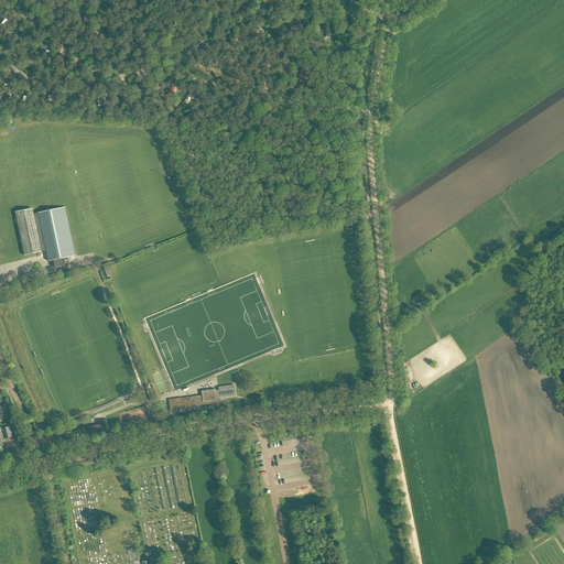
[(353,22),(353,12),(346,12),(346,18),(344,17),(344,21),(353,22)]
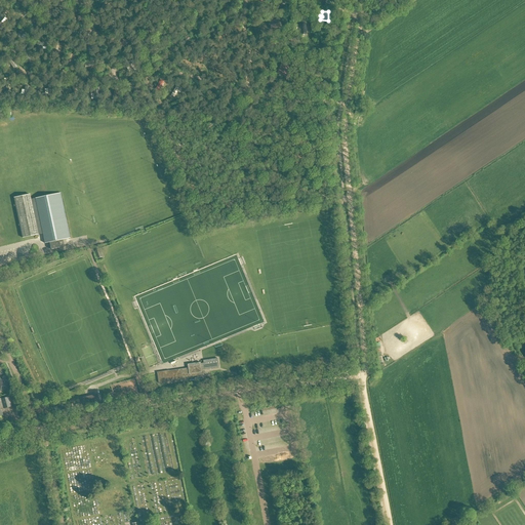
[(86,22),(84,12),(80,13),(80,16),(77,16),(78,22),(81,21),(82,23),(86,22)]
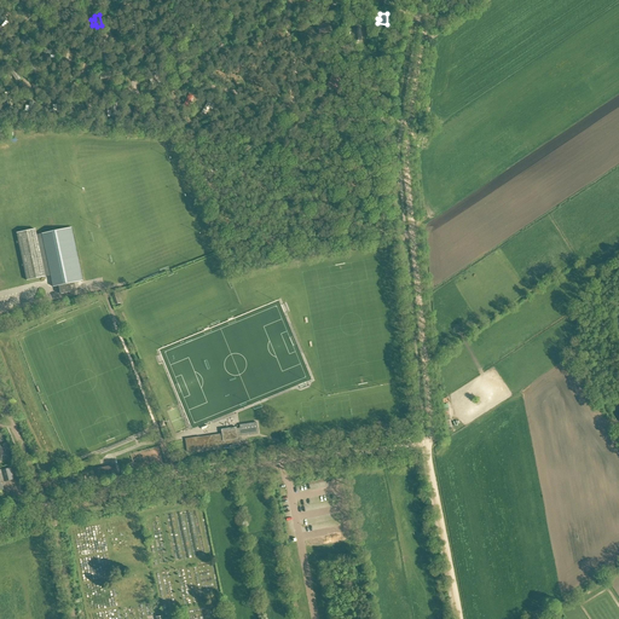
[(41,16),(32,23),(34,27),(44,19),(41,16)]
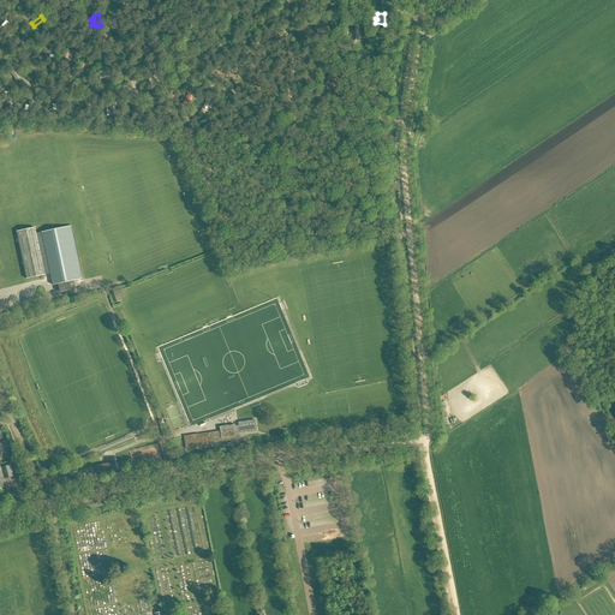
[(326,24),(326,23),(314,25),(316,35),(327,33),(327,35),(329,34),(330,34),(330,33),(330,31),(329,27),(328,27),(328,24),(326,24)]
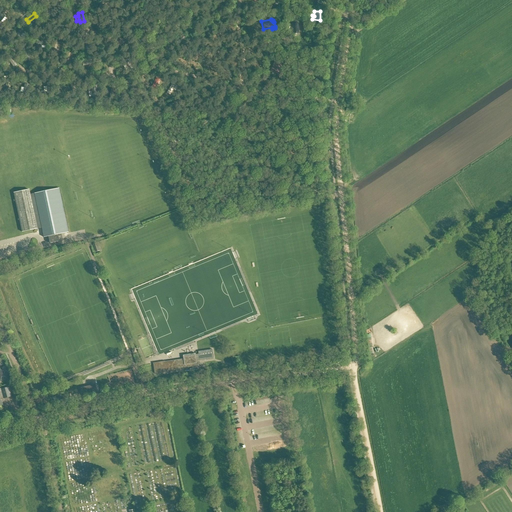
[(86,33),(93,31),(91,26),(80,31),(82,35),(83,34),(84,37),(88,36),(86,33)]
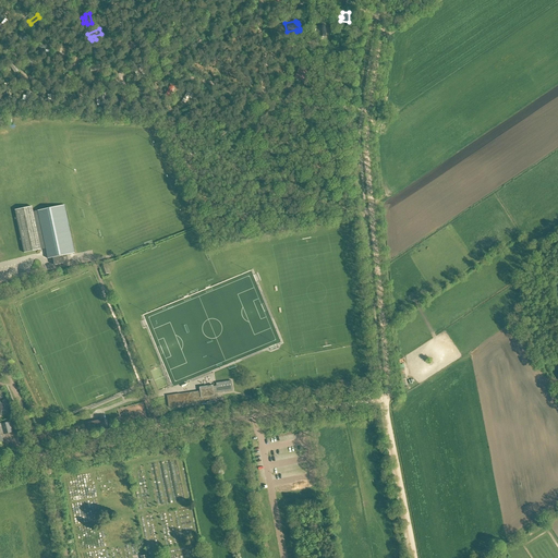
[(22,31),(20,34),(31,39),(33,36),(22,31)]
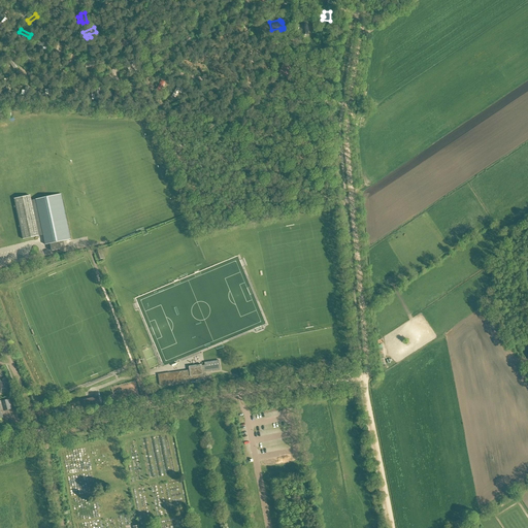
[(130,42),(121,38),(119,42),(123,44),(122,46),(125,47),(126,45),(128,46),(130,42)]
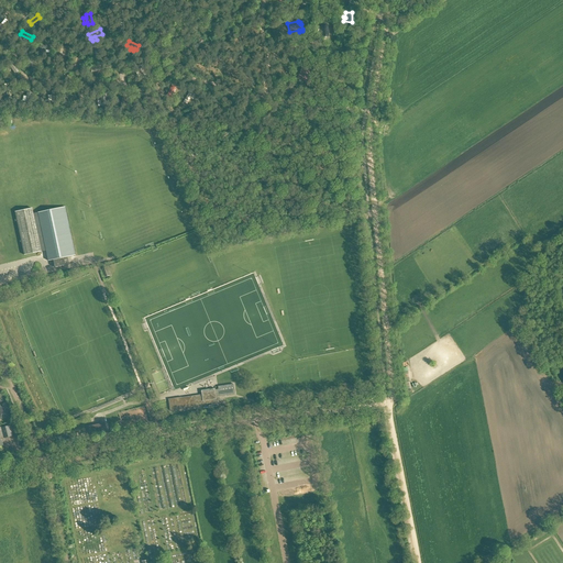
[(94,46),(95,52),(95,55),(101,55),(100,51),(108,51),(107,45),(94,46)]
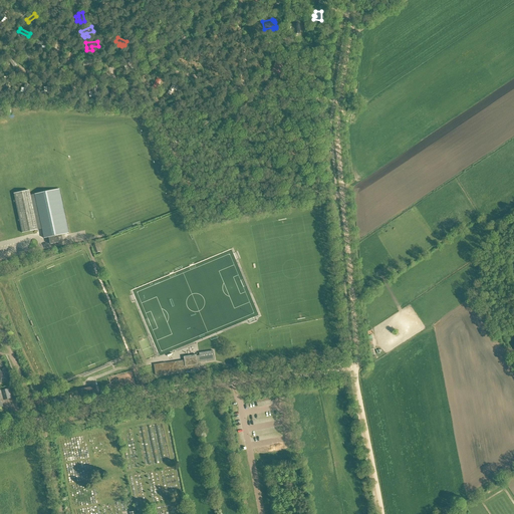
[(14,68),(17,65),(11,56),(8,58),(14,68)]
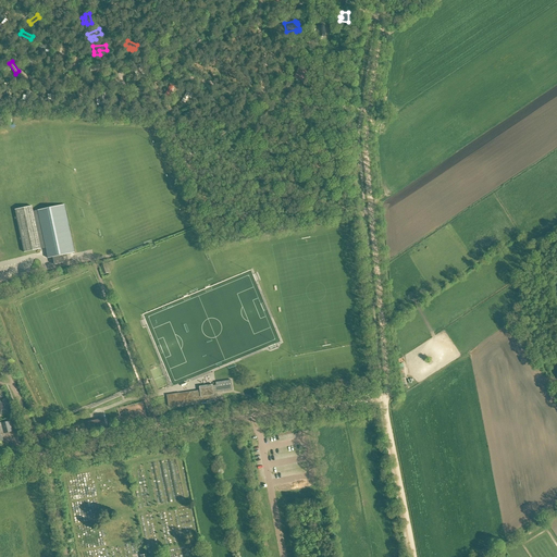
[(298,66),(294,76),(294,77),(302,81),(308,69),(299,64),(298,66)]
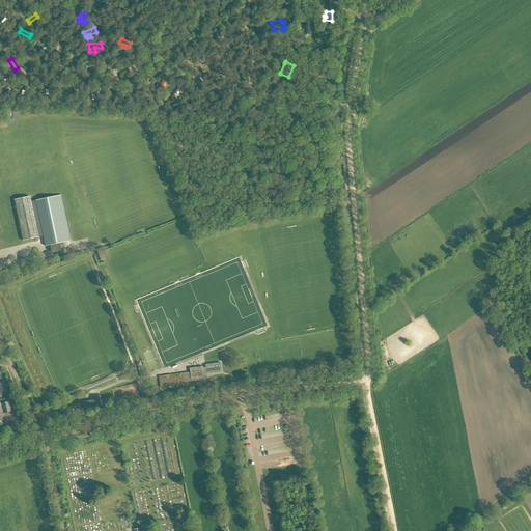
[(136,74),(138,73),(133,62),(130,64),(131,65),(128,66),(131,73),(134,72),(136,74)]
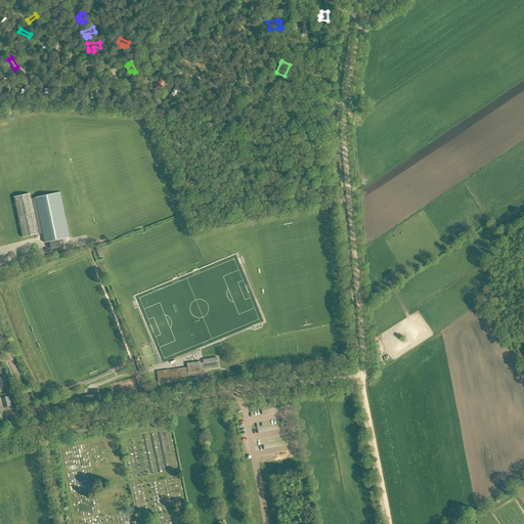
[(148,89),(153,86),(145,78),(141,80),(148,89)]
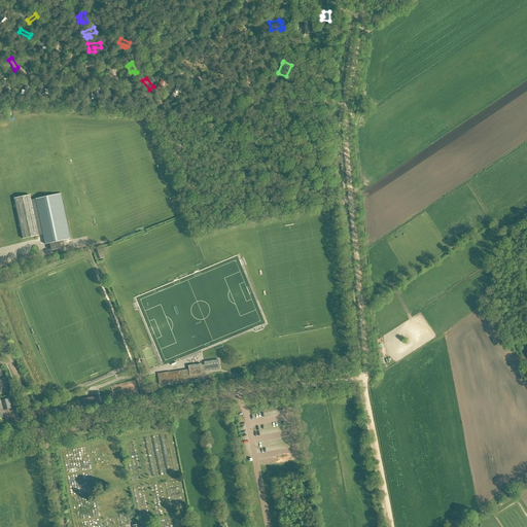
[(155,91),(160,92),(165,81),(160,80),(155,91)]
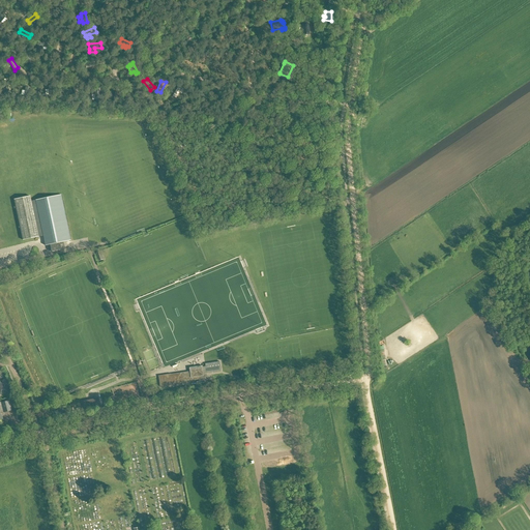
[(184,90),(181,89),(178,87),(172,96),(176,98),(179,93),(181,94),(184,90)]
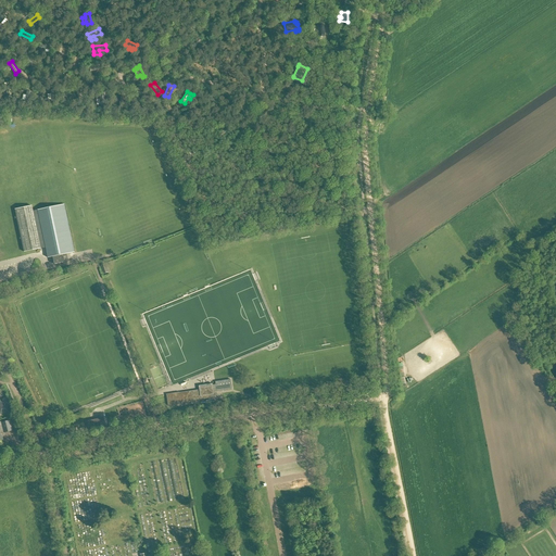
[(104,93),(99,95),(100,100),(97,100),(97,106),(101,105),(105,104),(104,93)]
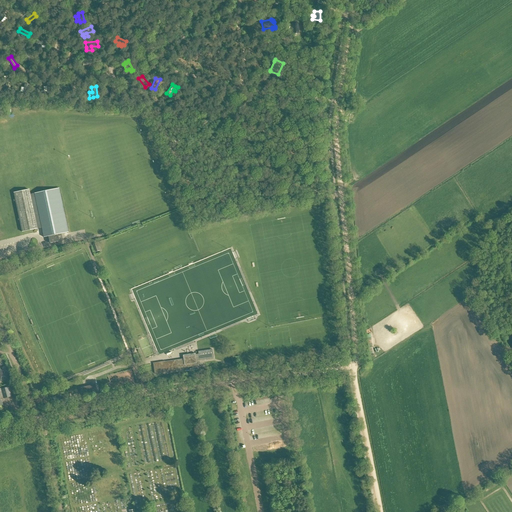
[(112,87),(111,92),(108,92),(107,96),(110,96),(110,98),(114,99),(116,87),(112,87)]
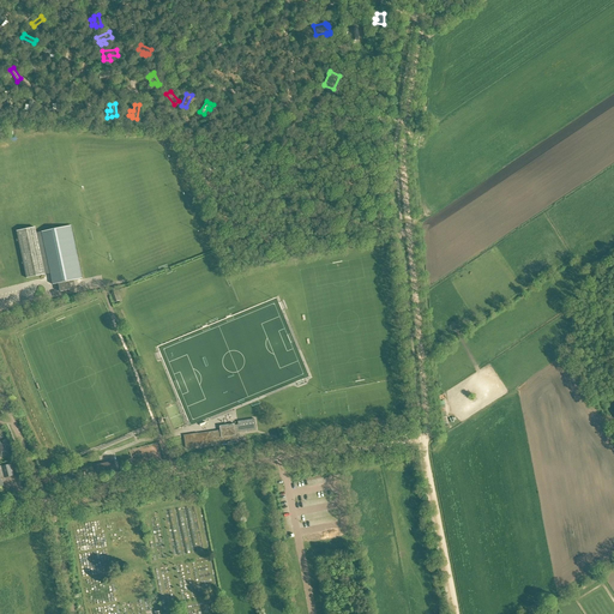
[(74,289),(73,281),(82,278),(71,226),(36,233),(35,228),(17,232),(26,278),(50,274),(53,286),(58,284),(60,292),(74,289)]
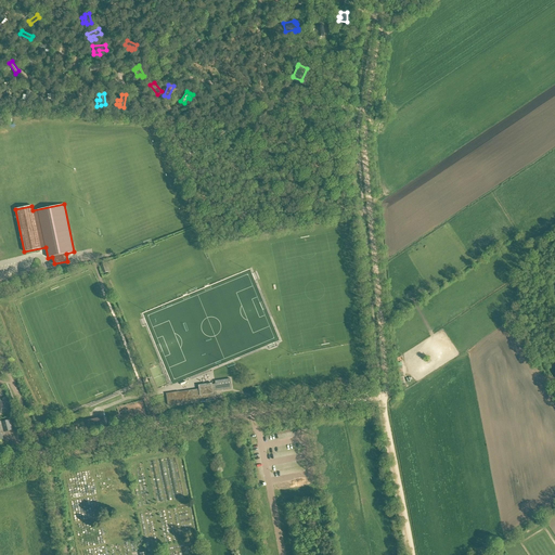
[(198,385),(198,389),(179,391),(166,394),(168,404),(193,401),(193,400),(210,397),(209,394),(214,394),(214,391),(231,388),(230,378),(215,381),(216,384),(213,384),(211,383),(198,385)]
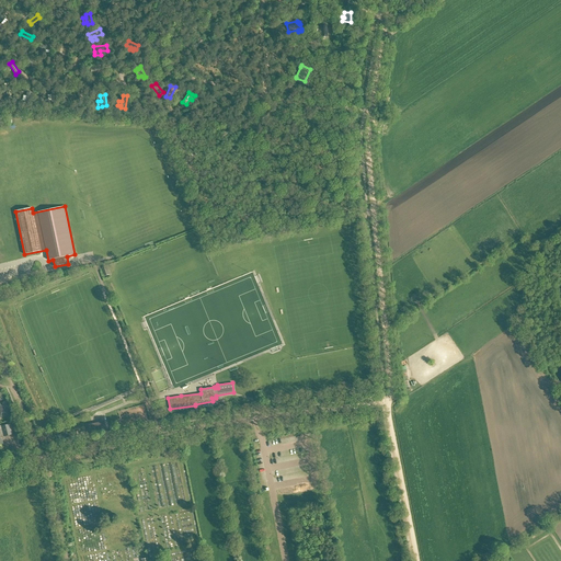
[(90,433),(106,430),(104,421),(88,425),(90,433)]
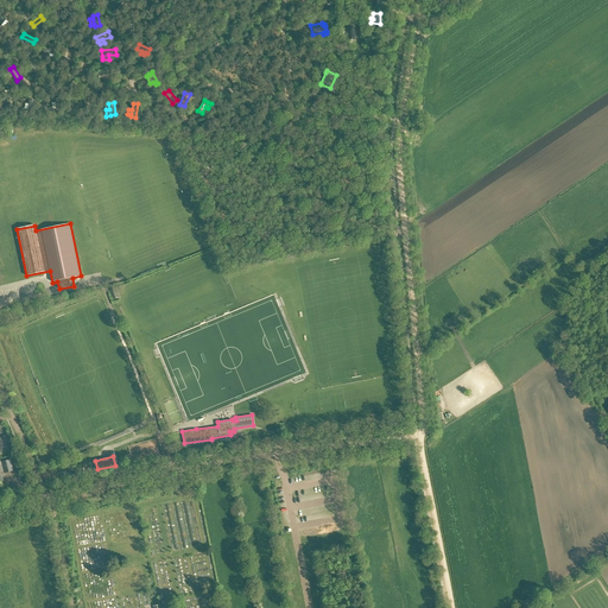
[(0,461),(0,481),(2,481),(2,477),(5,476),(5,474),(5,473),(13,470),(10,460),(1,462),(1,461),(0,461)]
